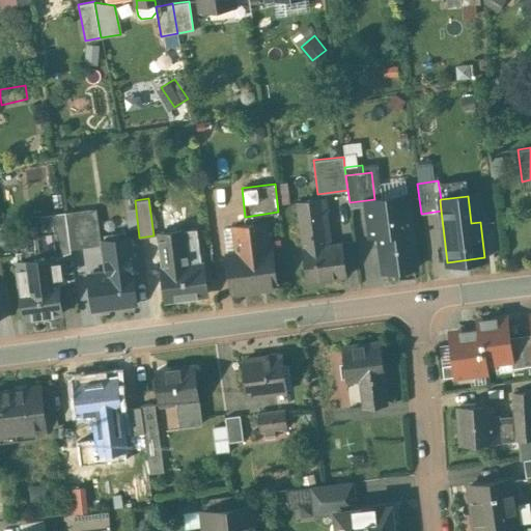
[(324,198),(296,201),(302,248),(330,244),(324,198)]
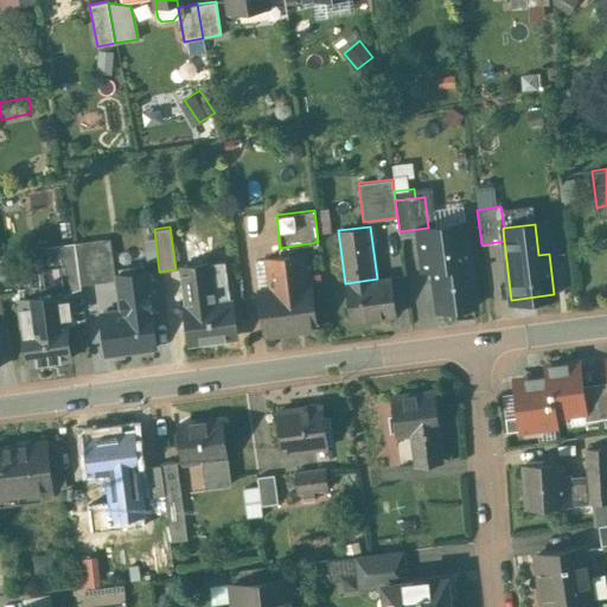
[(465,229),(432,232),(435,266),(432,266),(432,272),(425,273),(426,283),(433,282),(436,310),(474,305),(470,262),(468,262),(465,229)]
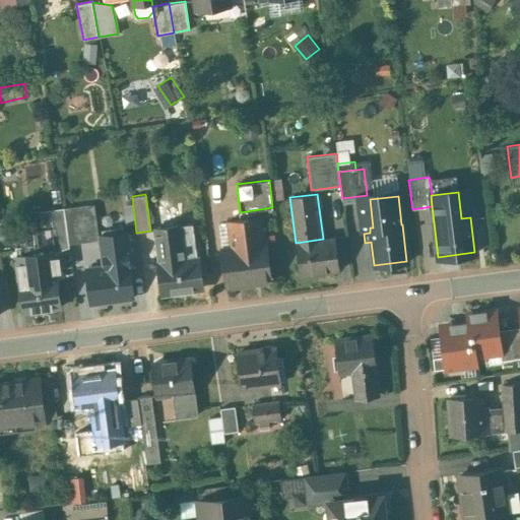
[(88,204),(63,207),(68,244),(93,241),(88,204)]
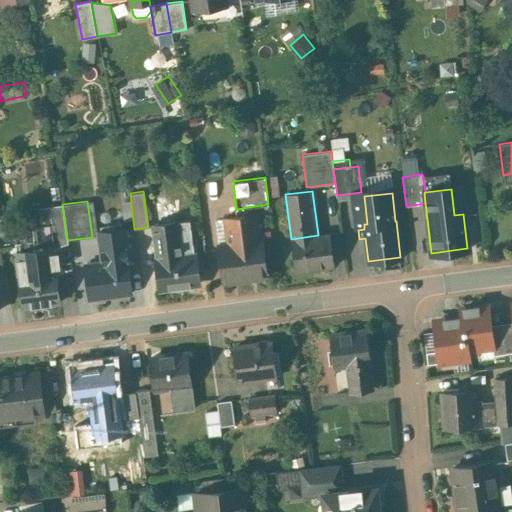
[(62,204),(38,207),(37,207),(42,243),(67,240),(62,204)]
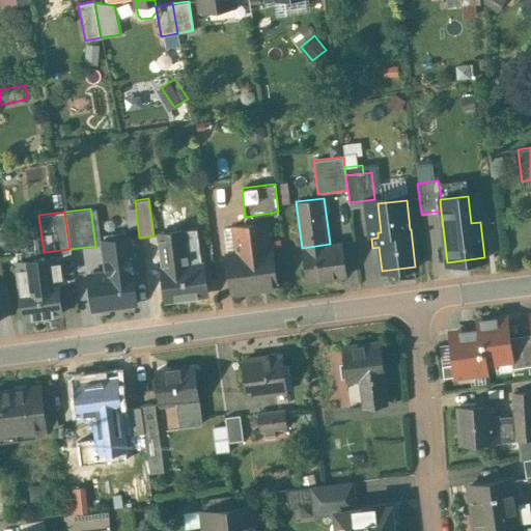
[(264,222),(251,223),(254,251),(269,249),(264,222)]
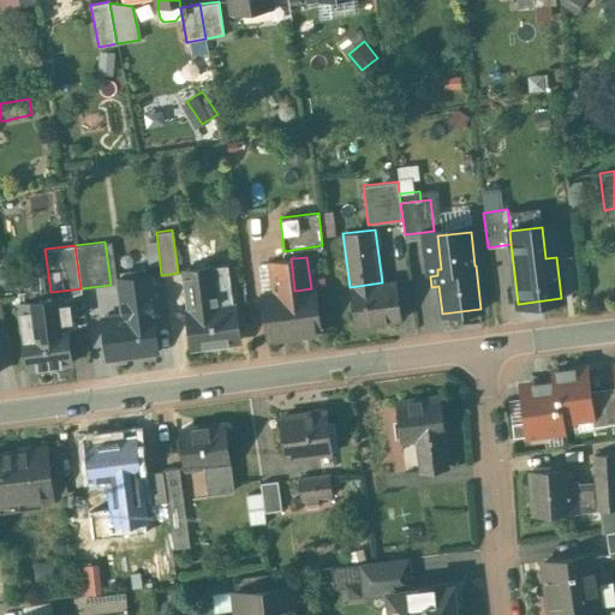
[(273,293),(262,294),(268,338),(320,330),(314,288),(311,288),(294,291),(291,258),(269,262),(273,293)]
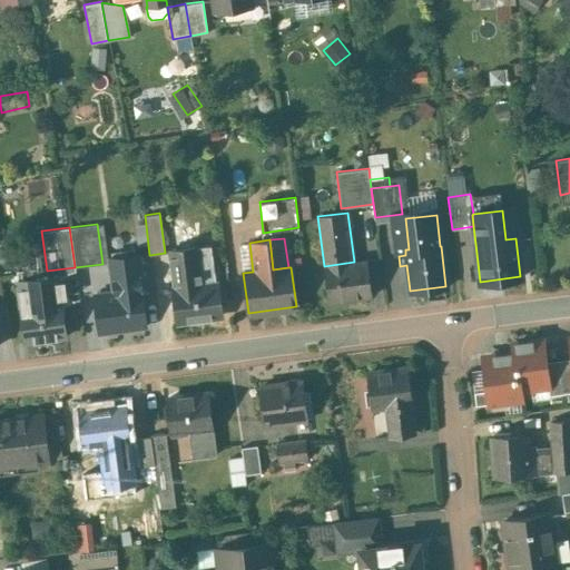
[(196,248),(169,252),(179,322),(220,316),(215,283),(202,285),(196,248)]
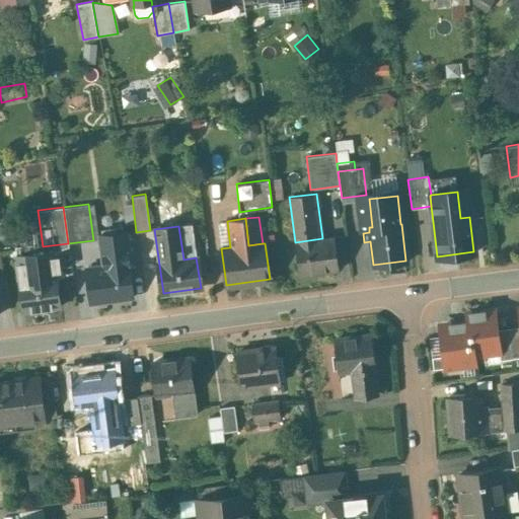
[(105,266),(113,299),(133,297),(124,232),(101,235),(105,266)]
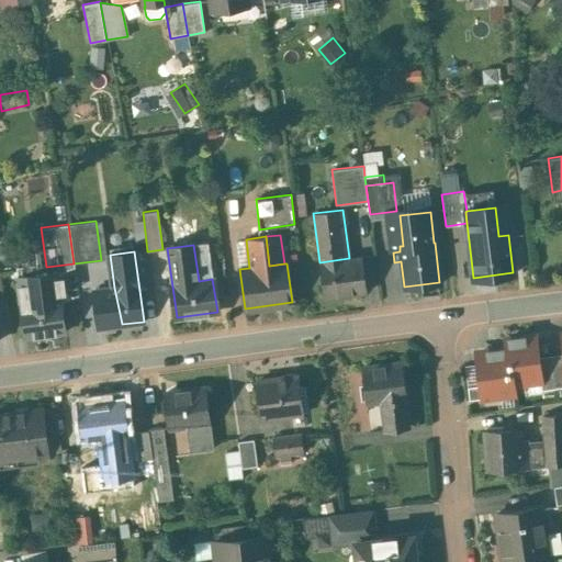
[(319,262),(324,298),(366,292),(361,257),(349,258),(319,262)]
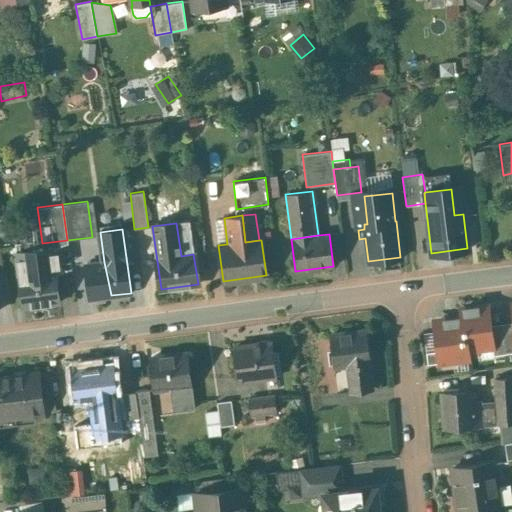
[(36,241),(15,243),(16,253),(23,307),(59,302),(54,271),(43,273),(41,260),(40,260),(39,250),(38,250),(37,242),(36,242),(36,241)]
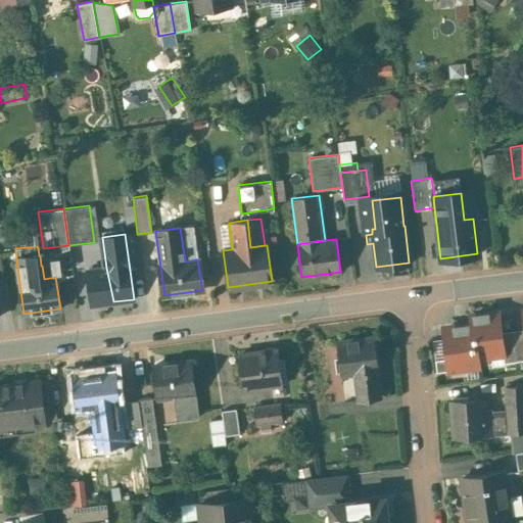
[(113,301),(106,268),(87,270),(91,304),(113,301)]
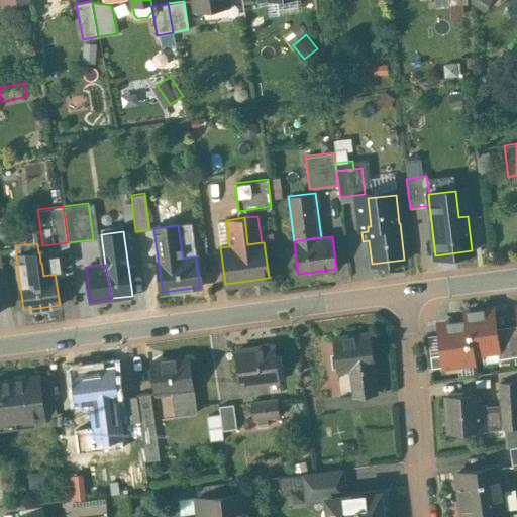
[(492,309),(482,311),(482,310),(480,310),(480,311),(471,312),(471,311),(469,311),(470,312),(463,313),(466,321),(462,322),(461,321),(459,321),(460,322),(451,323),(450,322),(449,323),(449,324),(439,325),(444,365),(473,360),(472,352),(491,350),(490,345),(491,345),(491,349),(497,349),(492,309)]
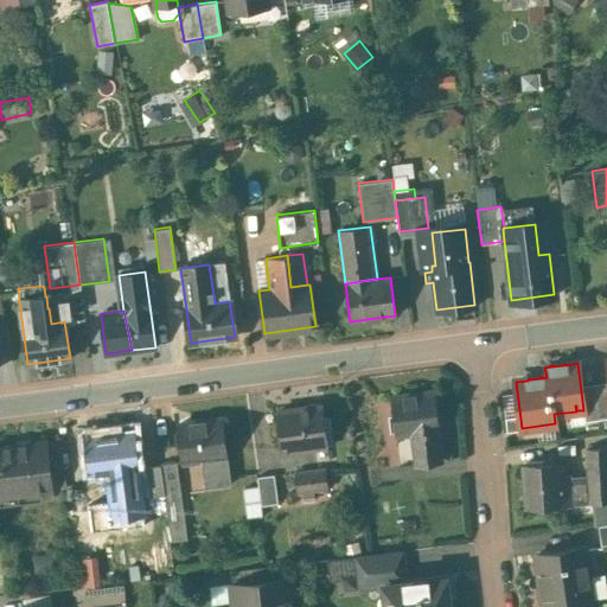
[(433,391),(391,397),(395,434),(410,433),(414,458),(440,455),(438,429),(433,391)]
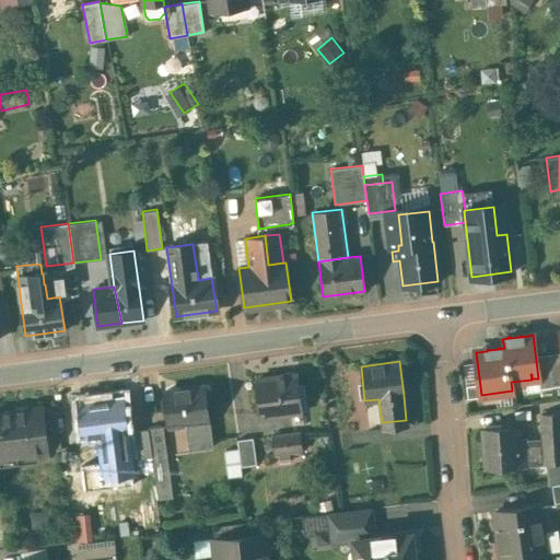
[(296,374),(255,380),(259,416),(301,411),(296,374)]
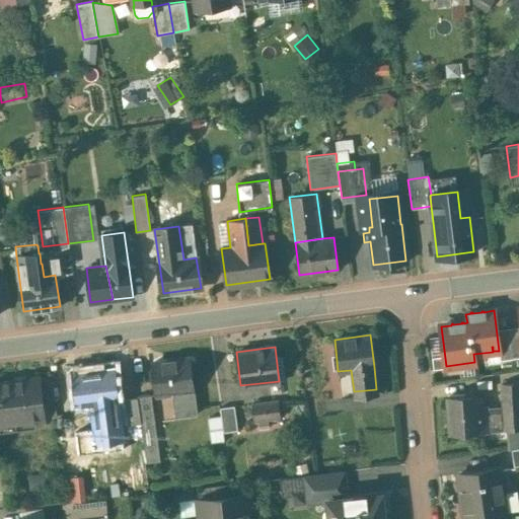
[(189,358),(151,363),(155,394),(172,392),(193,390),(189,358)]
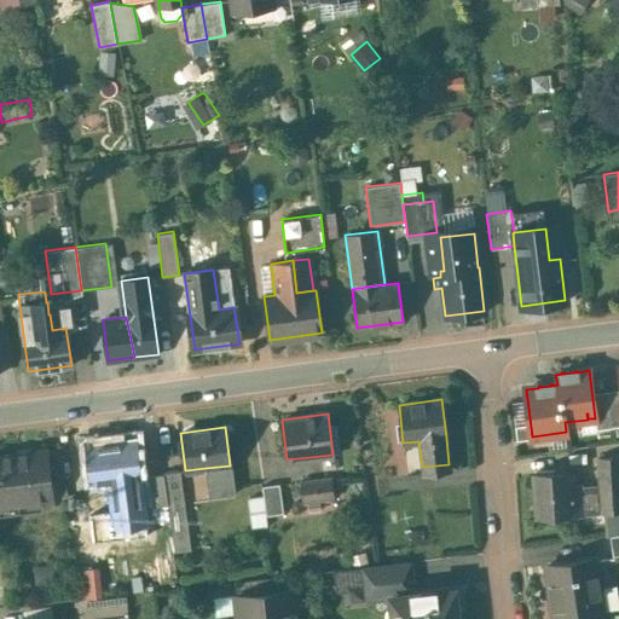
[(134,439),(87,445),(92,484),(110,481),(114,512),(126,510),(126,512),(131,512),(131,509),(140,508),(142,520),(144,520),(134,439)]
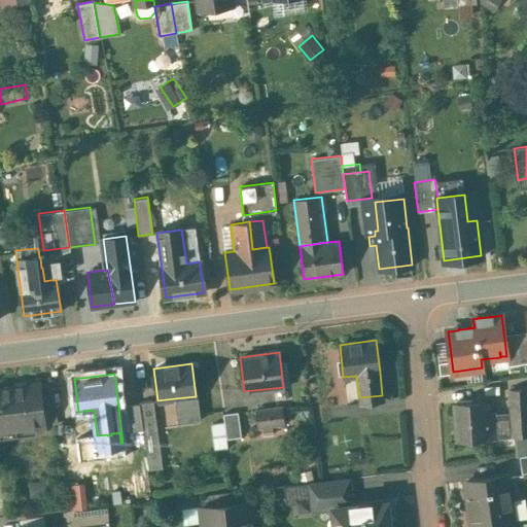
[(40,383),(0,388),(0,429),(45,424),(43,408),(40,385),(40,383)]
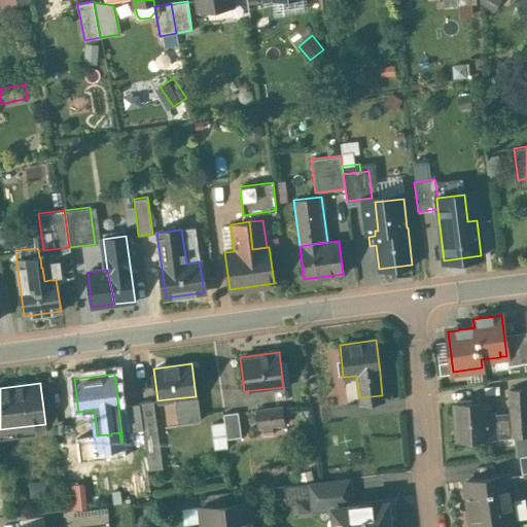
[(53,384),(40,385),(43,408),(56,407),(53,384)]
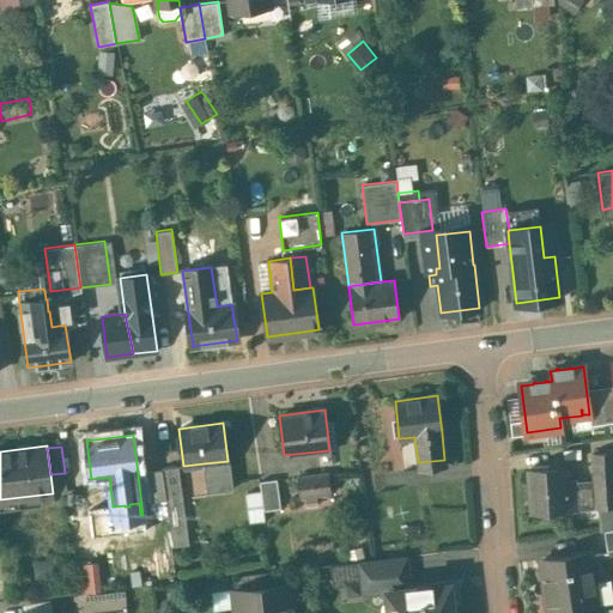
[(612,451),(592,454),(594,483),(595,508),(612,505),(612,451)]
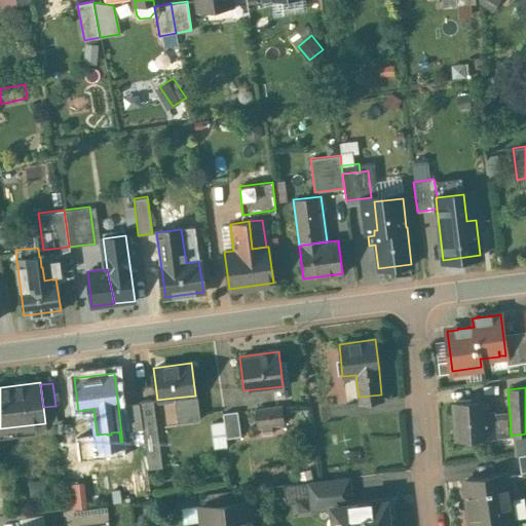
[(195,396),(175,398),(177,413),(195,411),(196,419),(198,419),(195,396)]
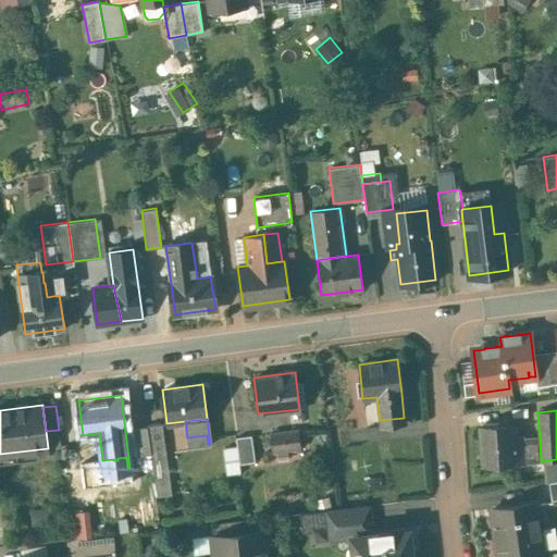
[(161,423),(147,424),(150,449),(164,447),(161,423)]
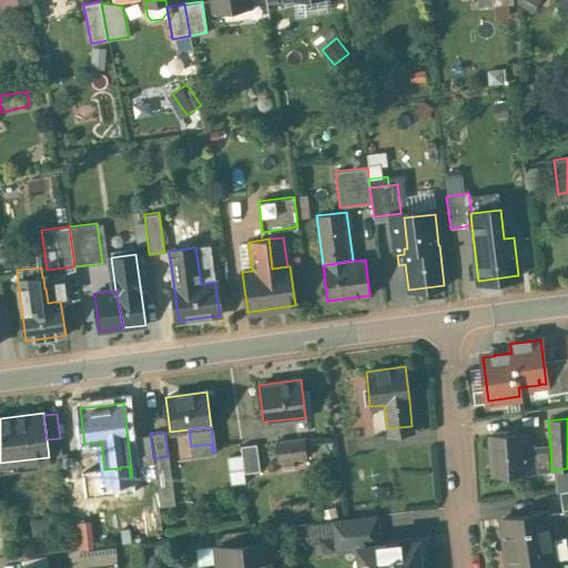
[(523,433),(488,435),(492,475),(551,470),(550,447),(533,448),(533,444),(523,445),(523,433)]
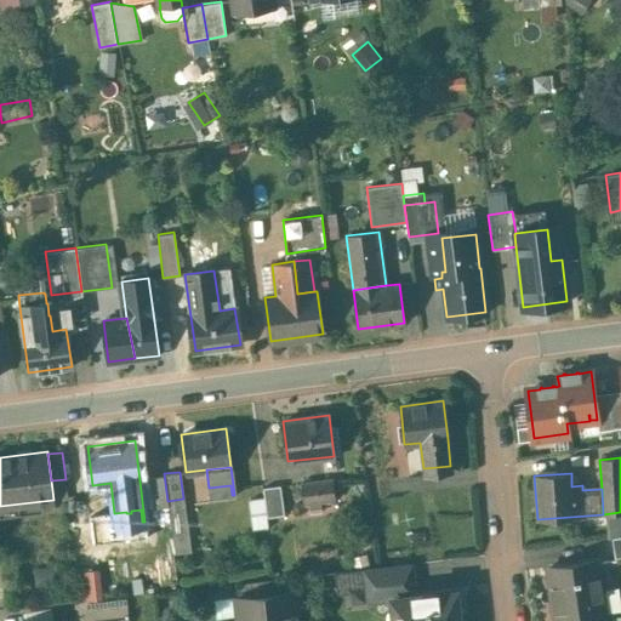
[(332,479),(300,483),(302,503),(335,500),(332,479)]
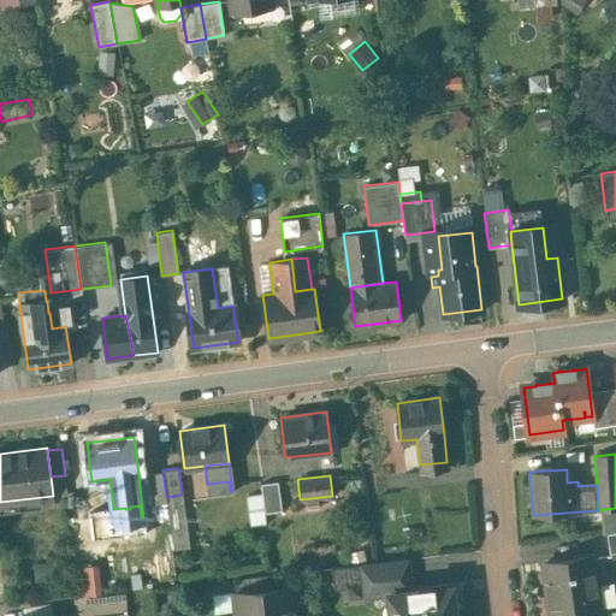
[(278,481),(260,484),(265,513),(282,510),(278,481)]
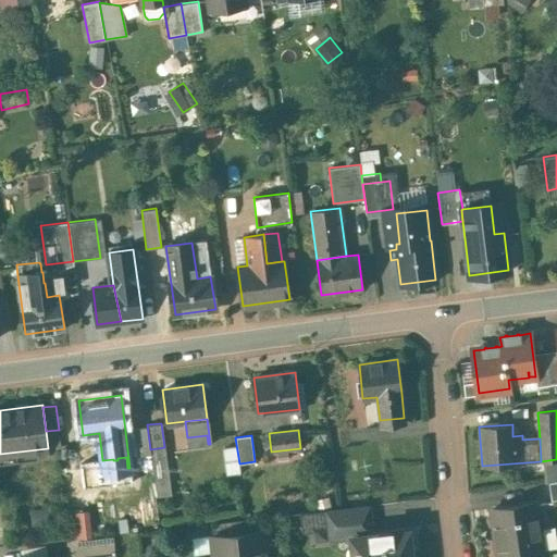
[(164,447),(150,449),(153,480),(169,478),(164,447)]
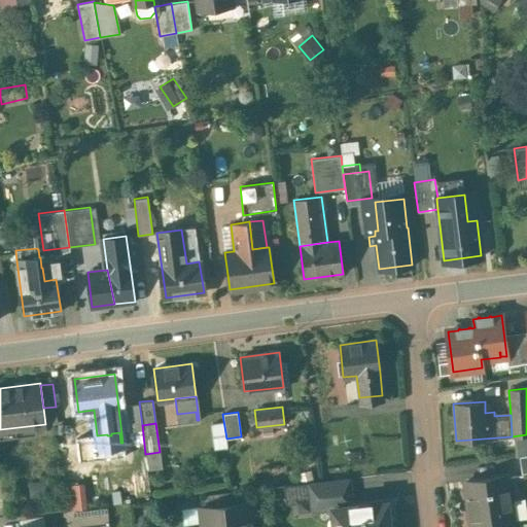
[(73,437),(60,440),(65,475),(78,472),(73,437)]
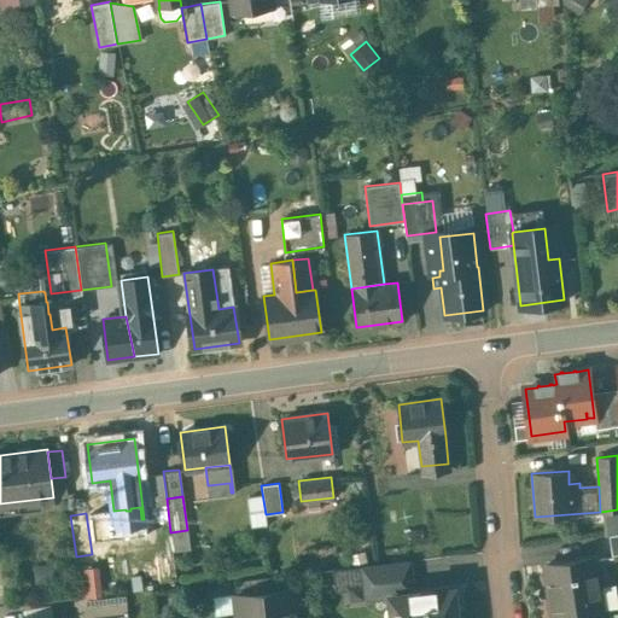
[(601,617),(593,558),(546,565),(553,617),(601,617)]
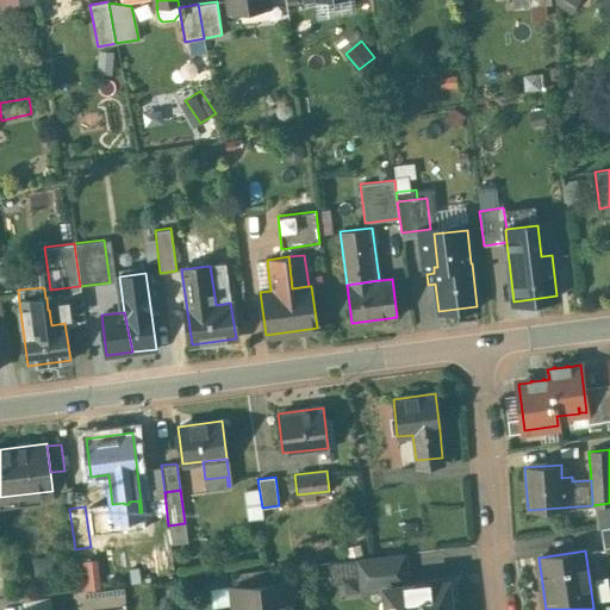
[(402,554),(356,559),(360,592),(385,589),(385,587),(406,585),(402,554)]
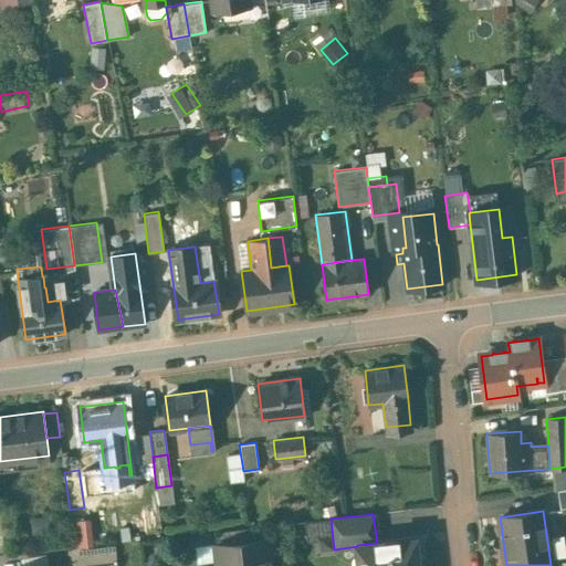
[(96,543),(95,516),(75,517),(76,543),(96,543)]
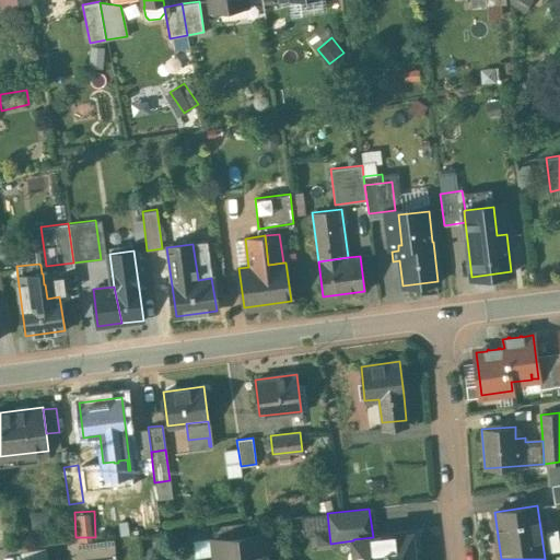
[(373,537),(353,539),(353,540),(353,543),(361,541),(363,559),(413,559),(410,533),(373,537)]
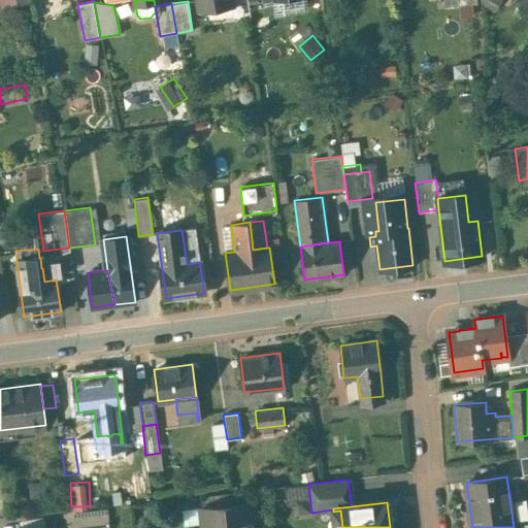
[(253,527),(250,503),(201,508),(203,527),(213,527),(216,527),(215,527),(253,527)]
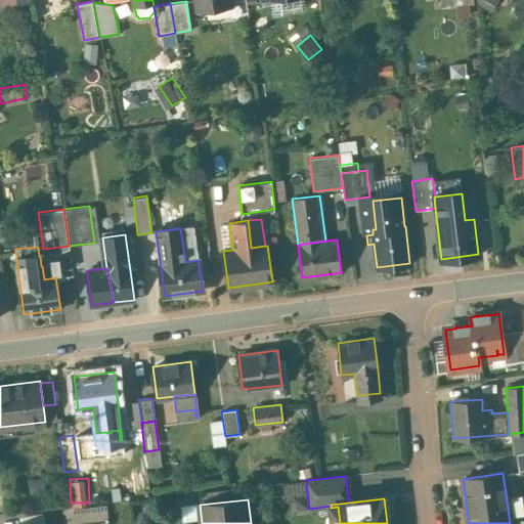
[(106,503),(62,508),(63,523),(107,519),(106,503)]
